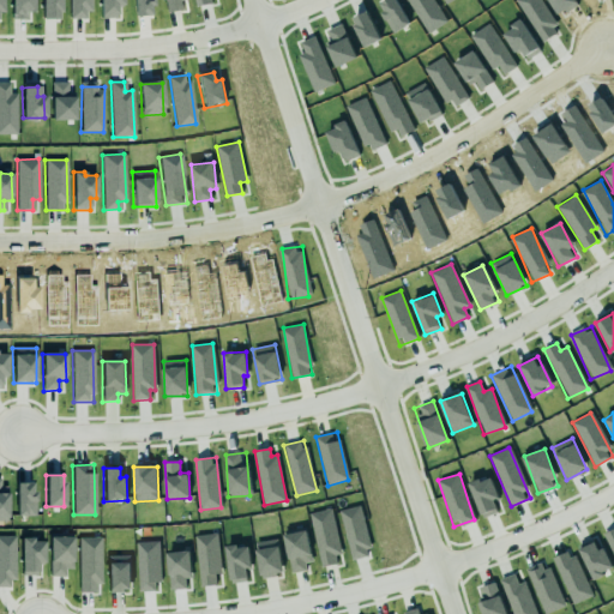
[(469,483),(482,518),(498,512),(493,500),(499,498),(491,475),(469,483)]
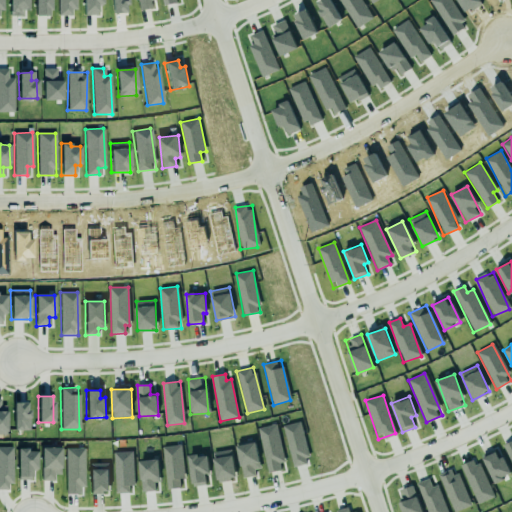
[(13,431),(29,430),(29,403),(13,403),(13,431)]
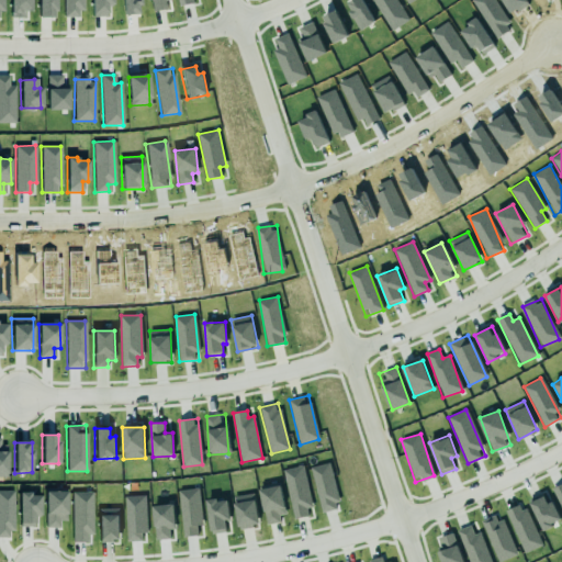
[(322,513),(340,508),(329,463),(311,468),(322,513)]
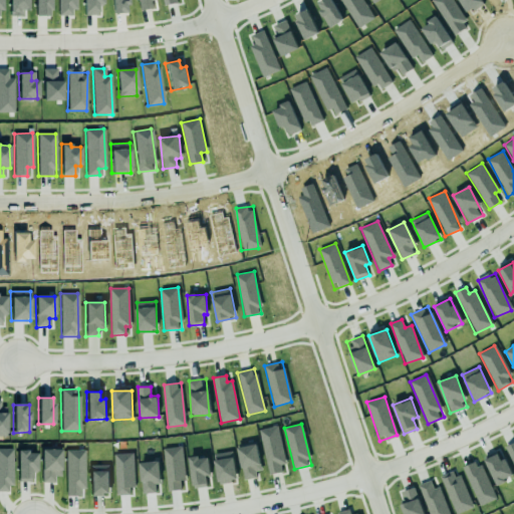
[(282,472),(280,465),(286,464),(278,426),(259,430),(268,475),(282,472)]
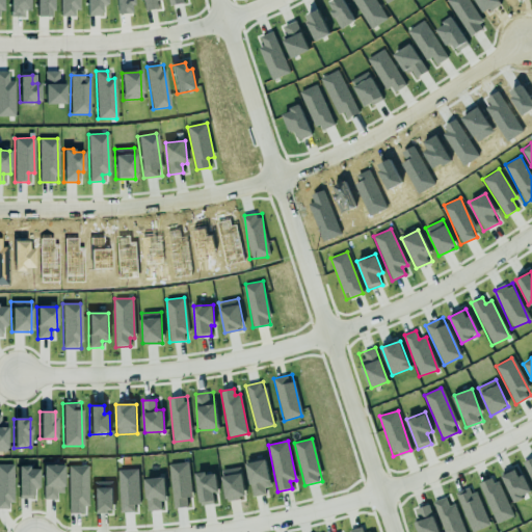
[(270,494),(266,460),(247,462),(251,497),(270,494)]
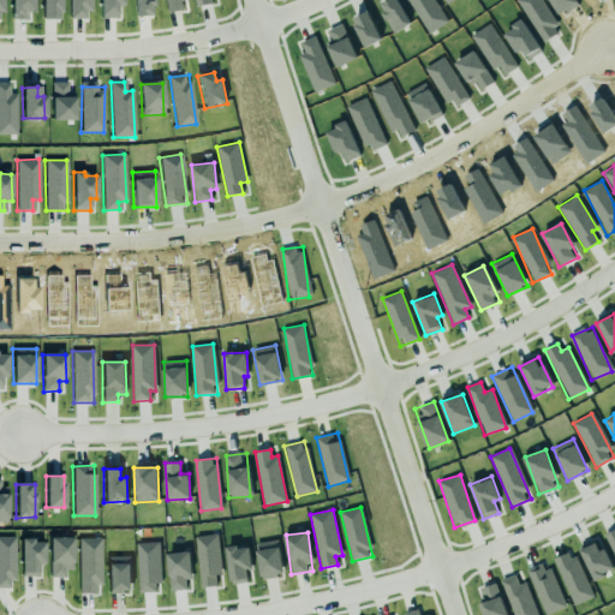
[(198,587),(216,586),(215,575),(221,574),(219,536),(196,536),(198,587)]
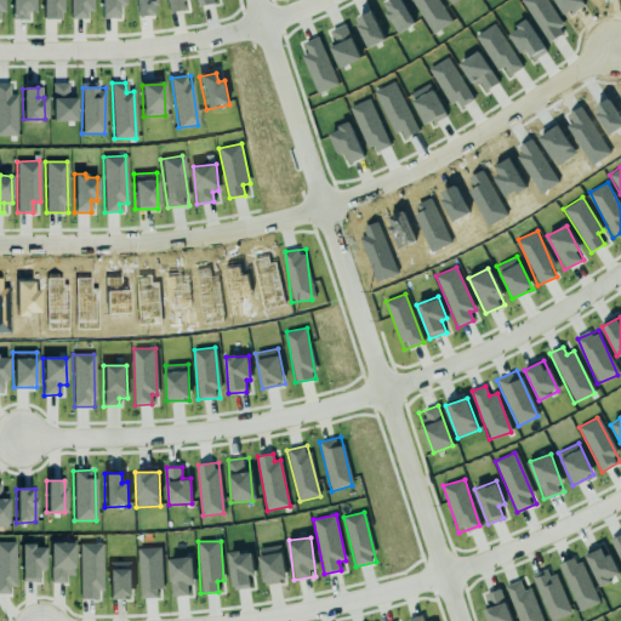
[(13,542),(0,542),(0,593),(15,593),(13,542)]
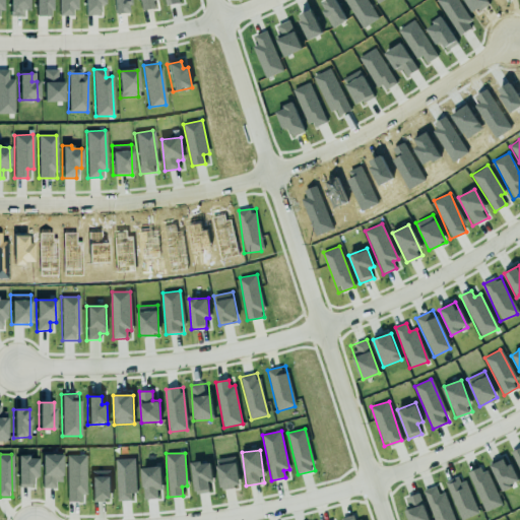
[(62,481),(61,455),(42,455),(42,488),(55,488),(55,481),(62,481)]
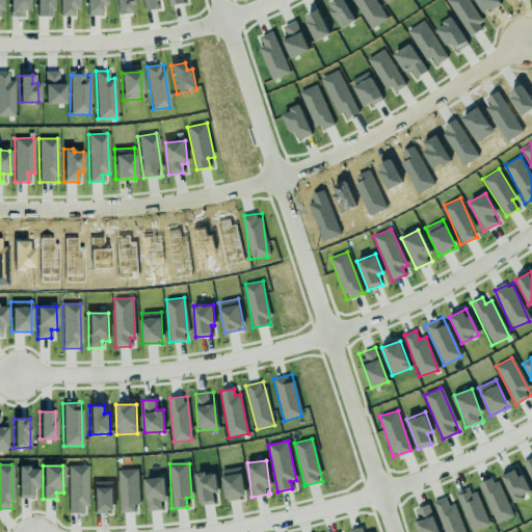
[(87,466),(68,466),(69,513),(82,513),(81,506),(87,506),(87,466)]
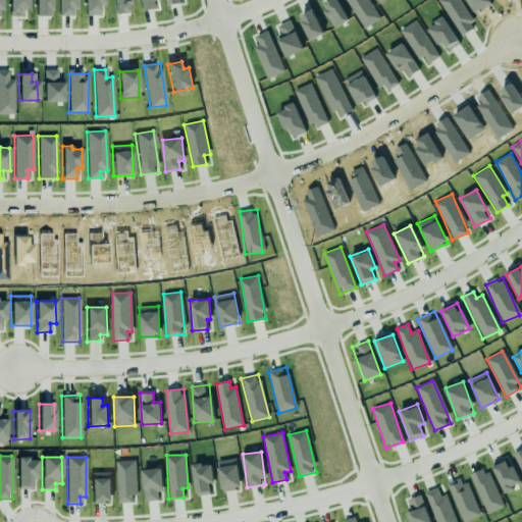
[(38,479),(37,458),(16,458),(17,489),(34,489),(33,479),(38,479)]
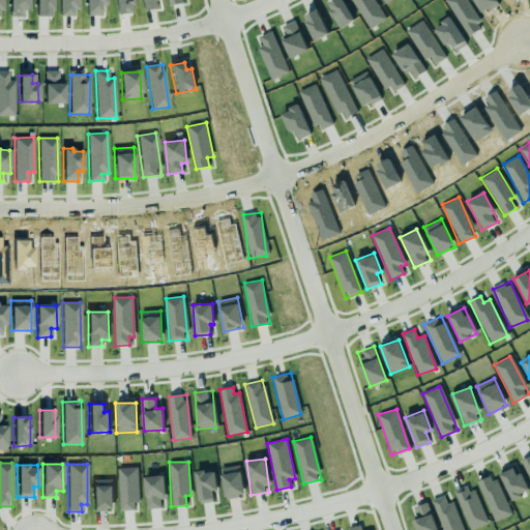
[(225,498),(243,496),(241,466),(222,468),(225,498)]
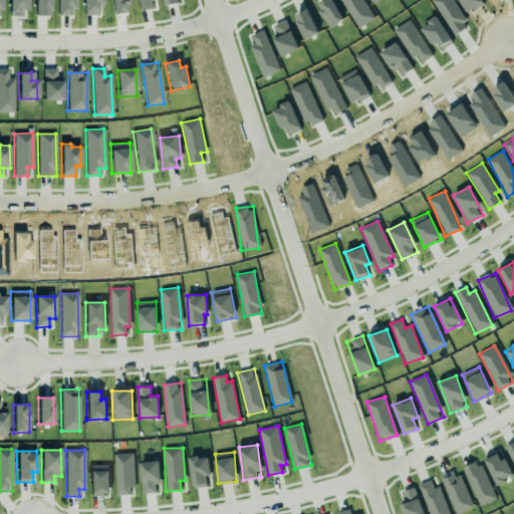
[(133,453),(114,454),(116,495),(134,494),(133,453)]
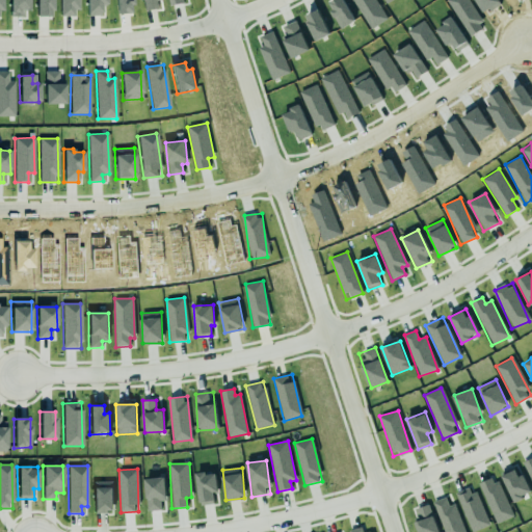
[(530,494),(519,469),(502,476),(512,501),(530,494)]
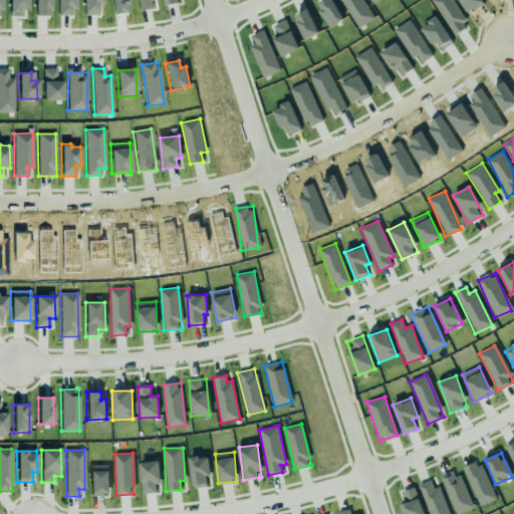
[(209,456),(190,458),(193,488),(207,487),(206,476),(211,476),(209,456)]
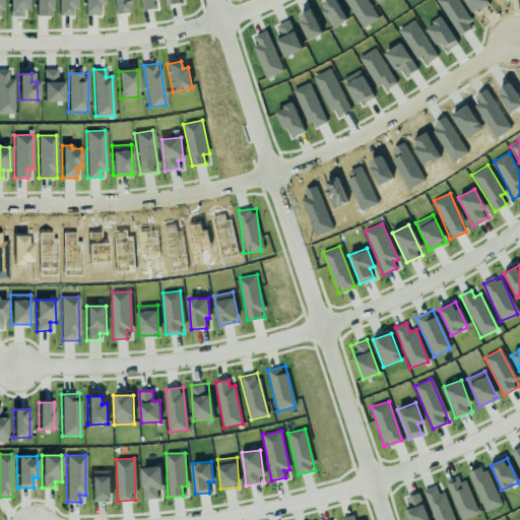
[(468,472),(484,512),(501,505),(484,465),(468,472)]
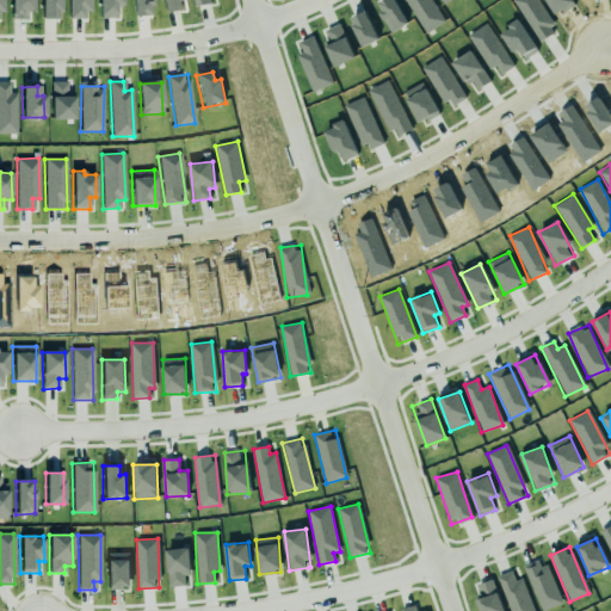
[(184,575),(191,575),(190,549),(167,549),(168,586),(185,586),(184,575)]
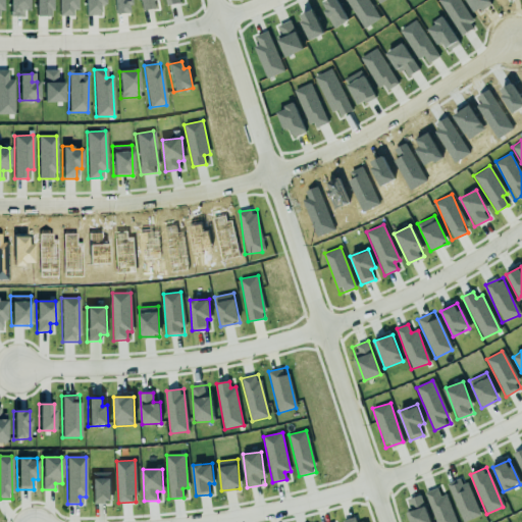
[(111,503),(111,472),(92,472),(92,503),(111,503)]
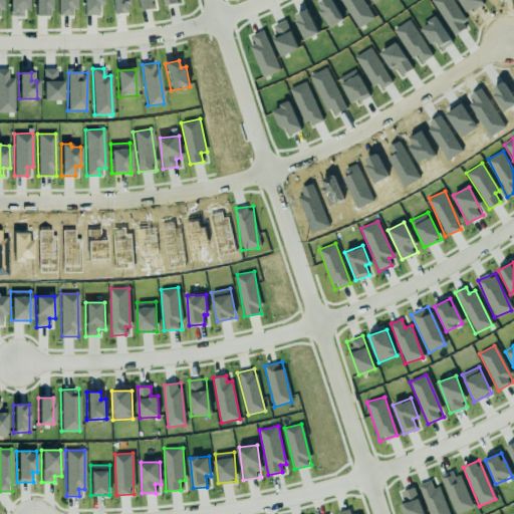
[(455,477),(453,471),(440,476),(456,513),(457,513),(474,507),(460,475),(455,477)]
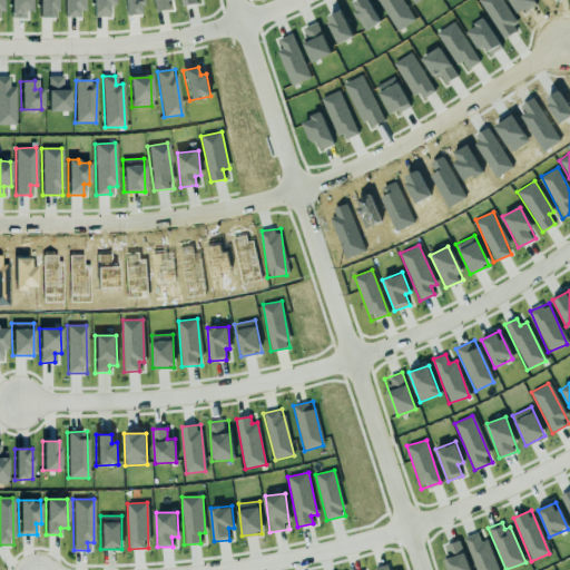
[(499,569),(487,540),(481,542),(478,532),(463,538),(475,569),(499,569)]
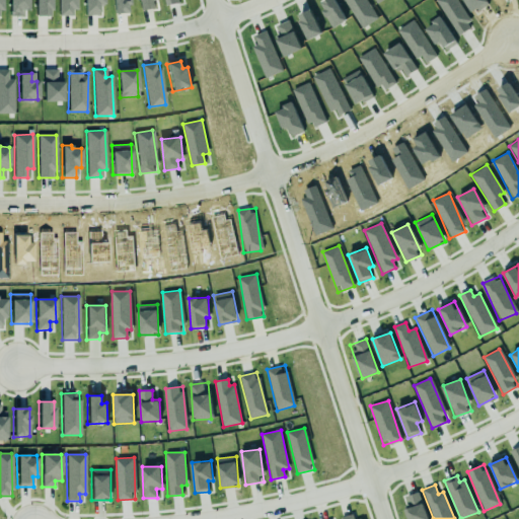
[(403,497),(408,518),(426,518),(421,493),(403,497)]
